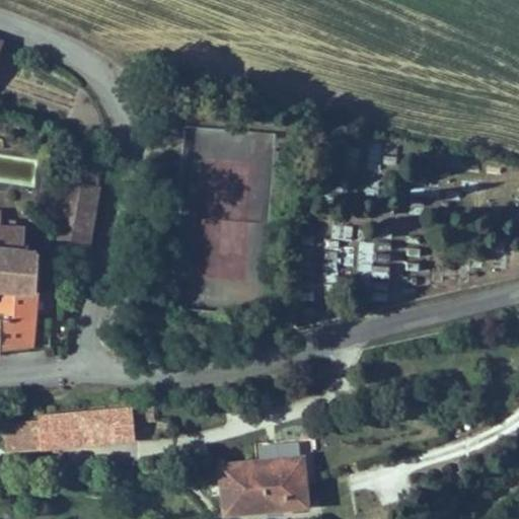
[(97,194),(98,171),(68,166),(65,188),(97,194)]
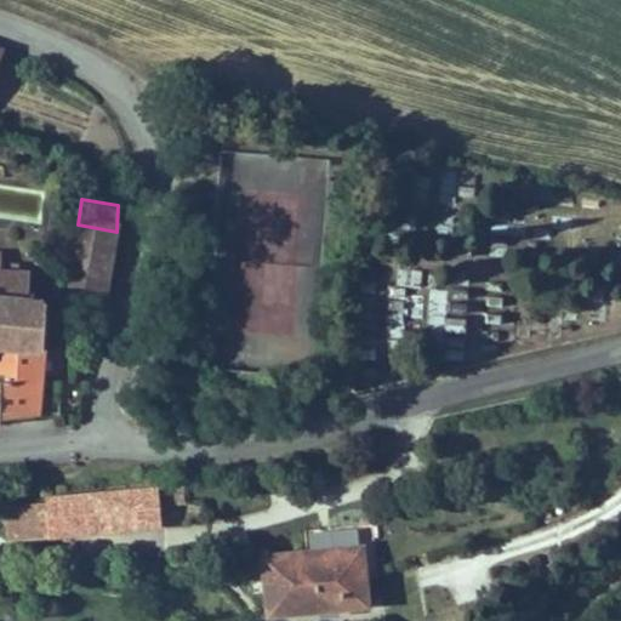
[(78,224),(68,283),(108,289),(119,232),(117,232),(78,224)]
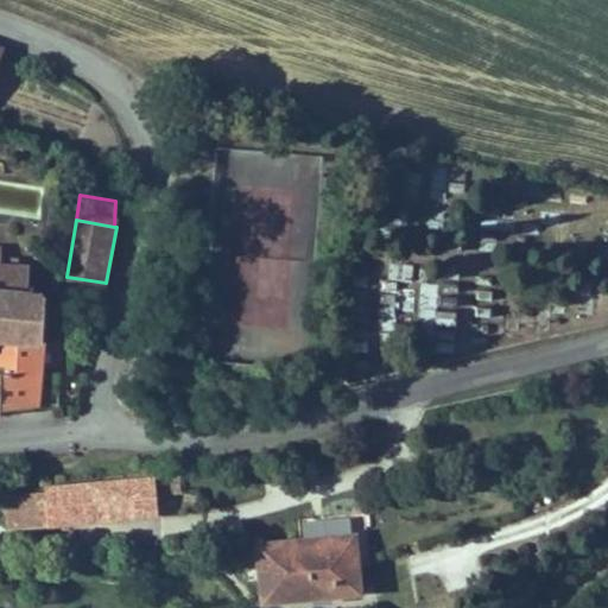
[(388,264),(388,282),(410,282),(410,264),(388,264)]
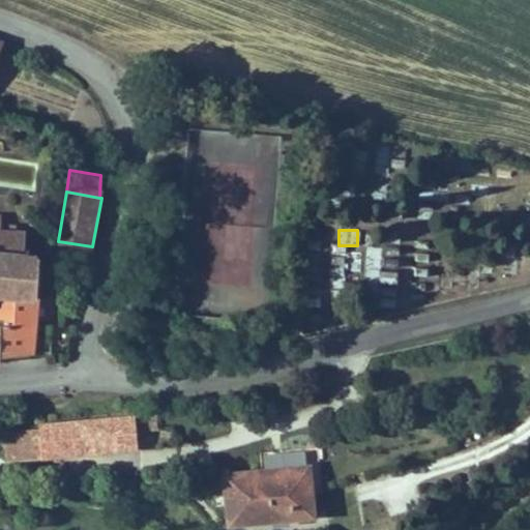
[(0,315),(1,316),(2,297),(40,299),(41,261),(23,260),(25,237),(1,236),(0,235),(0,315)]
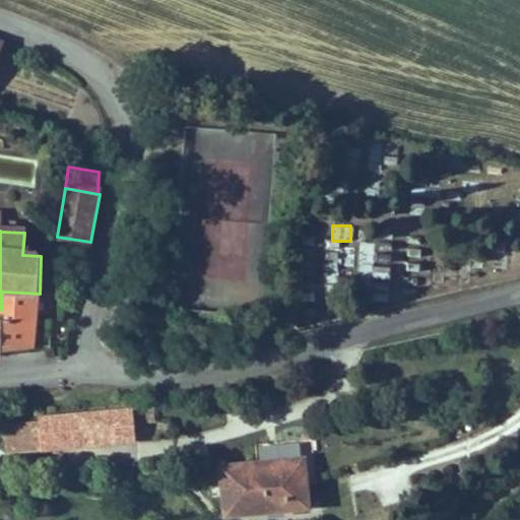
[(0,350),(34,348),(40,294),(2,291),(1,310),(0,319),(0,350)]
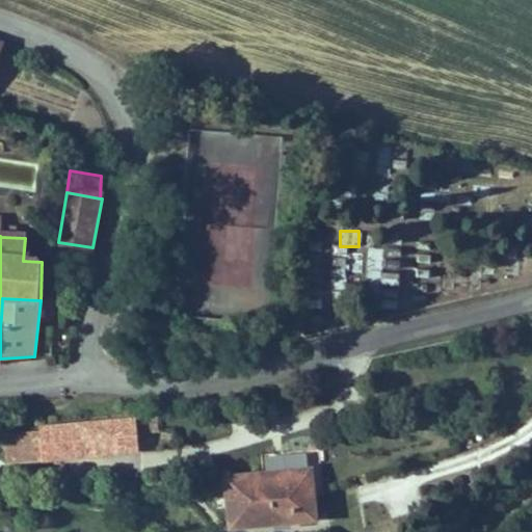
[(139,450),(137,422),(1,435),(4,463),(139,450)]
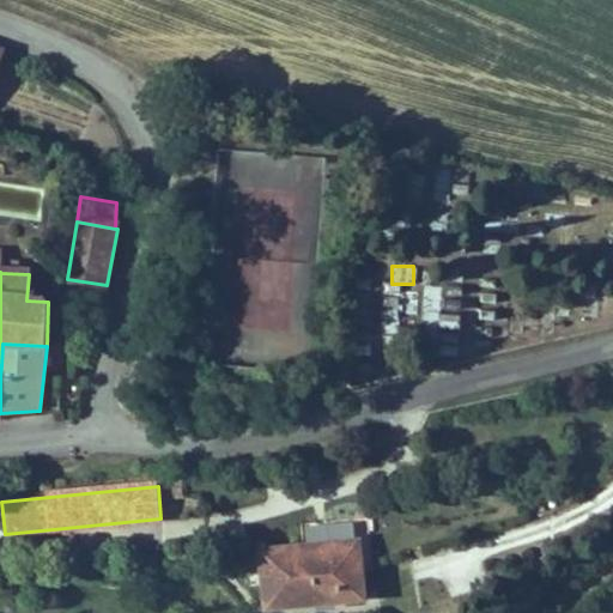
[(256,546),(260,612),(360,605),(356,540),(256,546)]
